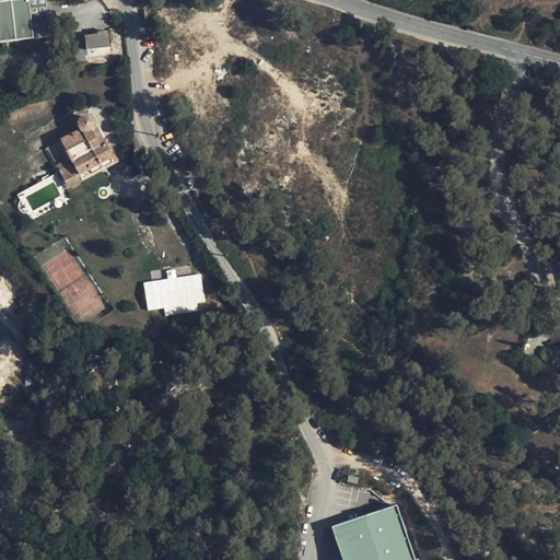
[(67,0),(0,0),(0,47),(58,38),(53,2),(67,0)]
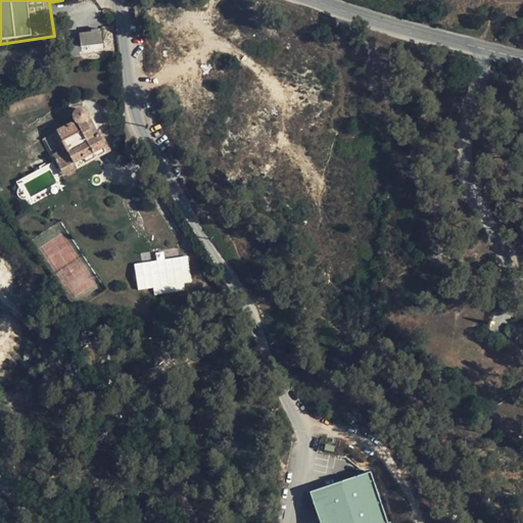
[(79,32),(81,45),(102,43),(101,30),(79,32)]
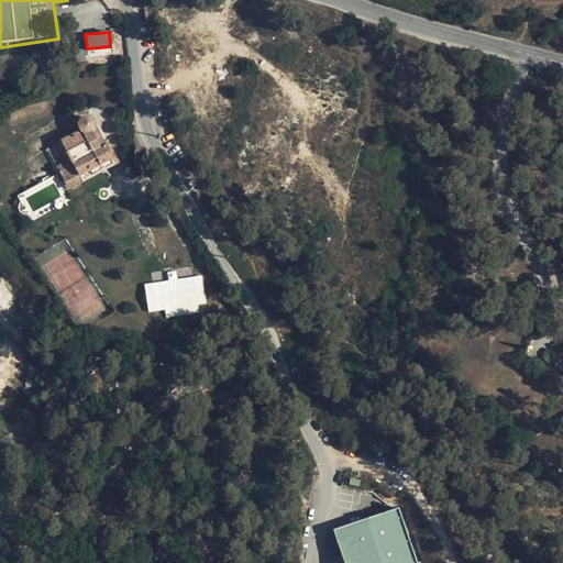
[(78,179),(111,164),(100,141),(99,142),(91,128),(95,123),(92,117),(90,114),(86,113),(83,113),(78,117),(76,120),(75,124),(75,131),(76,135),(56,146),(66,167),(54,173),(58,183),(75,174),(78,179)]
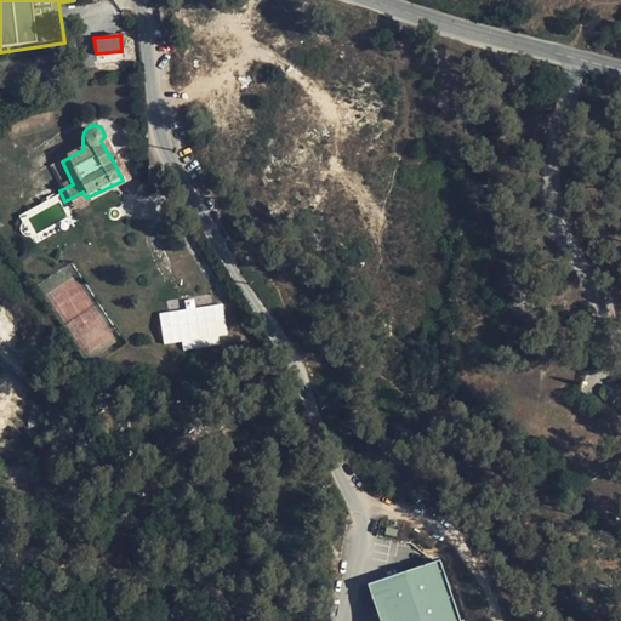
[(47,169),(60,191),(73,184),(62,161),(47,169)]
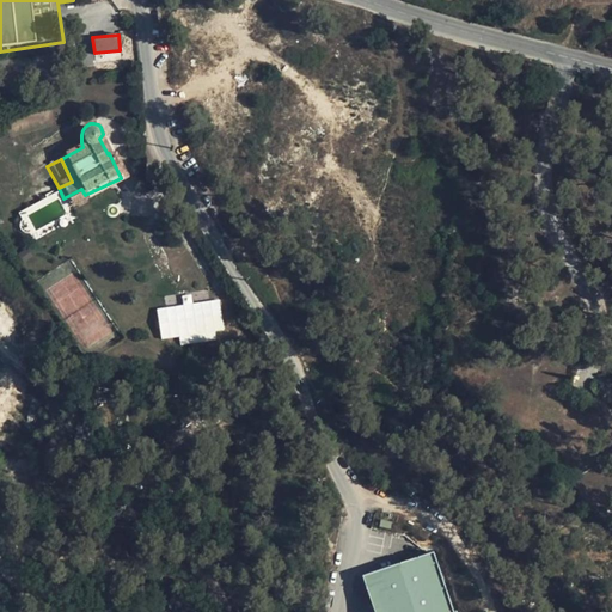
[(124,177),(121,178),(85,195),(81,189),(63,199),(71,210),(128,183),(124,177)]
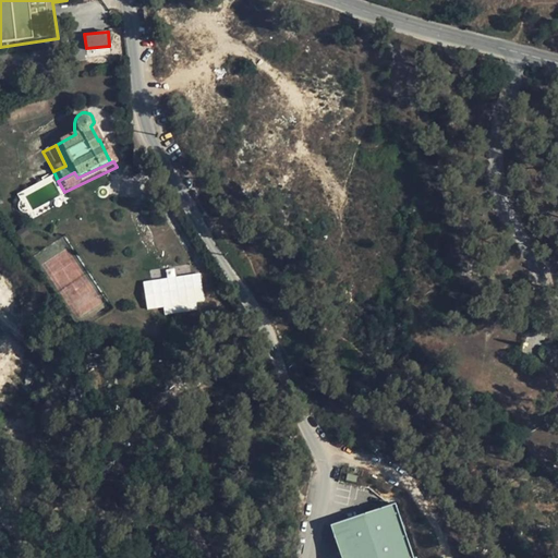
[(167,279),(143,282),(146,310),(162,307),(164,315),(197,311),(196,302),(204,301),(201,274),(176,277),(176,275),(167,276),(167,279)]
